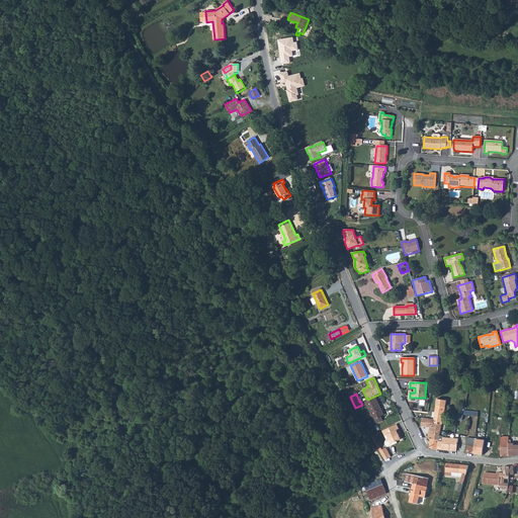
[(367,423),(369,428),(382,421),(380,417),(383,415),(375,397),(365,402),(373,419),(370,421),(371,421),(367,423)]
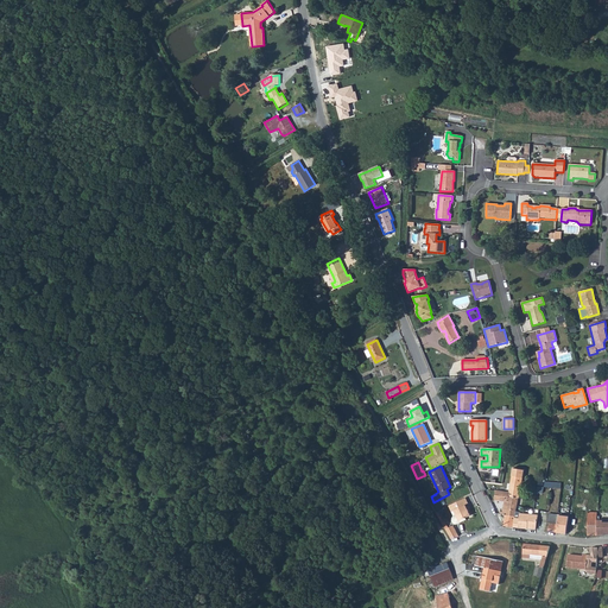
[(508,493),(508,496),(518,499),(521,477),(523,479),(524,470),(513,468),(511,476),(512,476),(508,493)]
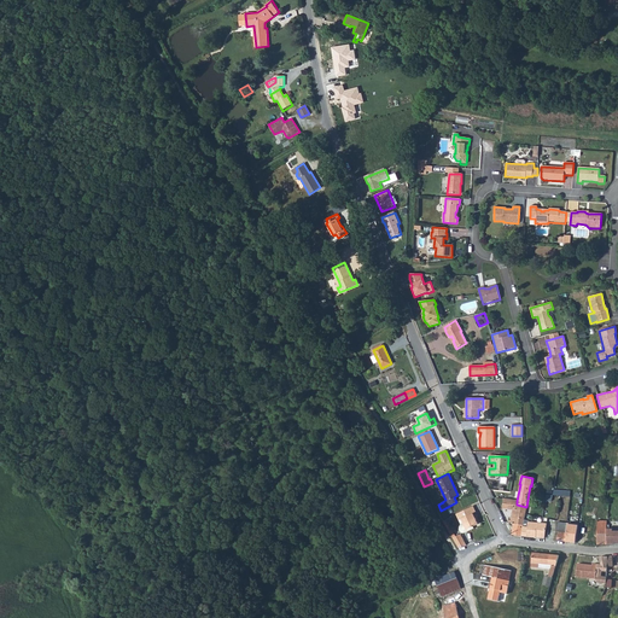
[(503,499),(502,508),(513,509),(516,511),(513,524),(523,525),(524,520),(525,514),(526,507),(517,505),(517,501),(503,499)]
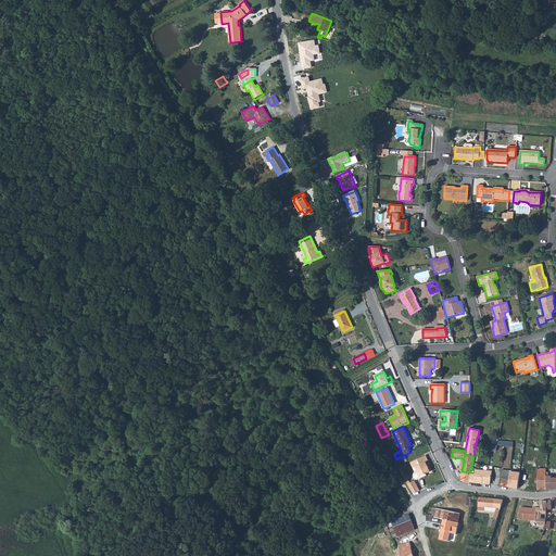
[(425,456),(409,464),(413,469),(415,468),(419,477),(420,478),(425,476),(425,475),(429,472),(426,463),(428,462),(425,456)]
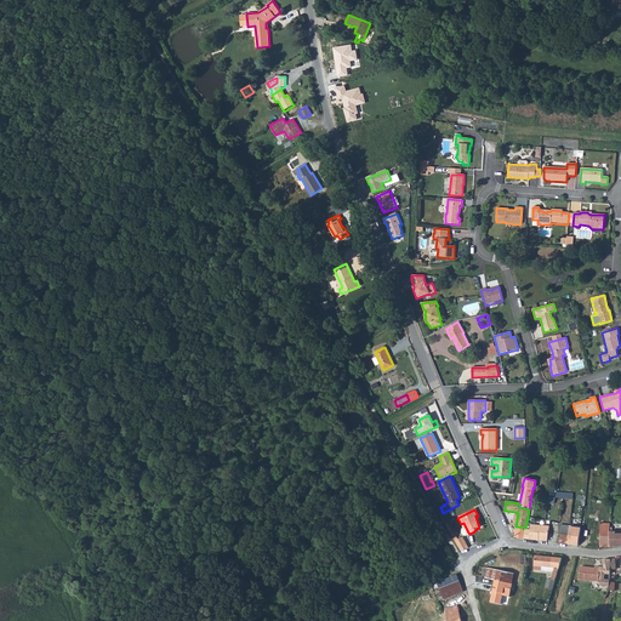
[(524,539),(529,540),(539,541),(541,525),(531,525),(531,523),(527,523),(525,528),(524,539)]
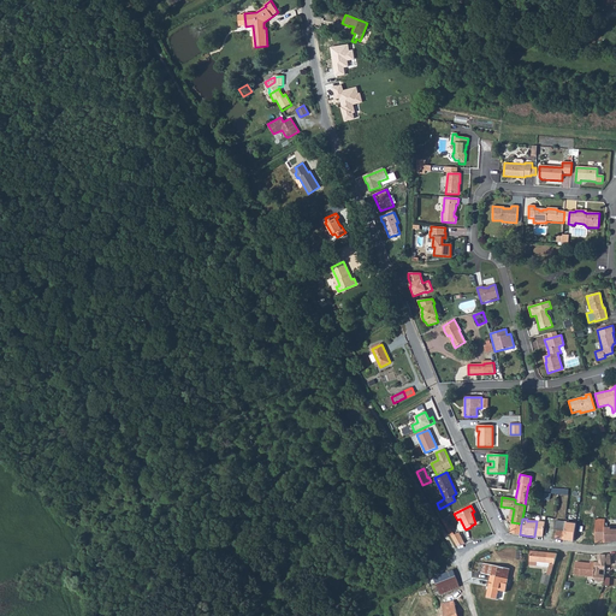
[(596,531),(596,542),(605,542),(605,527),(605,519),(596,519),(596,531)]
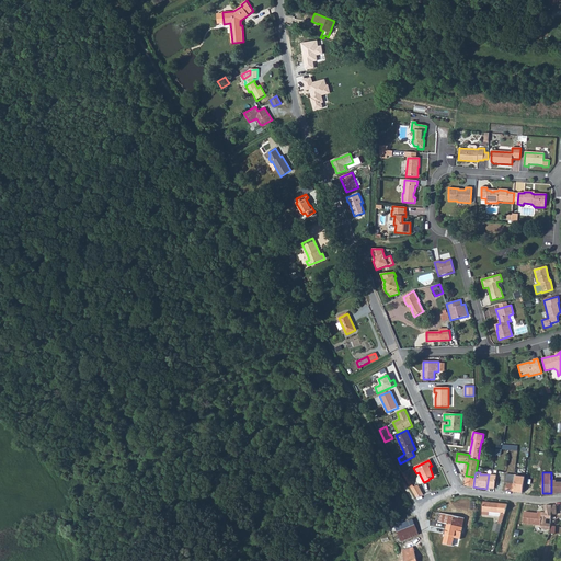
[(507,482),(505,490),(513,491),(516,474),(506,473),(505,482),(507,482)]
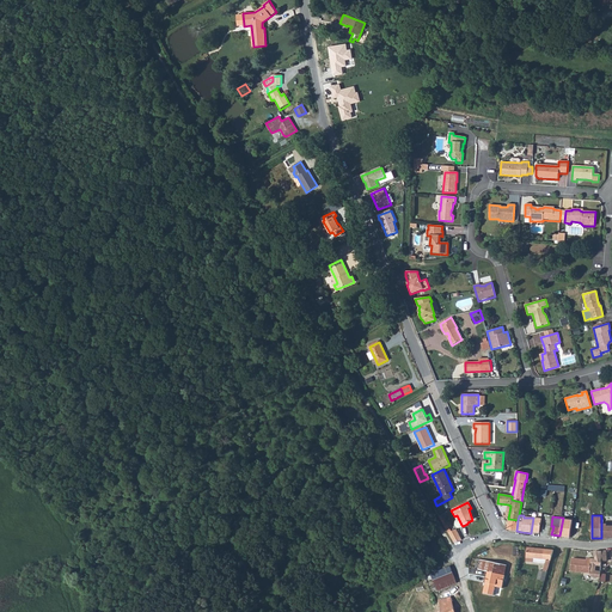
[(533,518),(531,533),(539,533),(542,519),(533,518)]
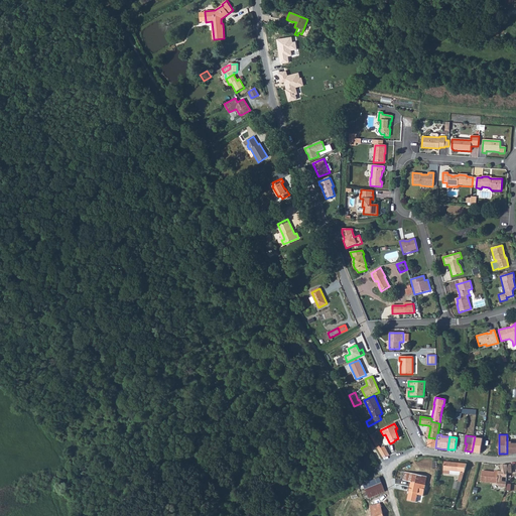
[(475,436),(472,452),(481,453),(483,441),(483,438),(475,436)]
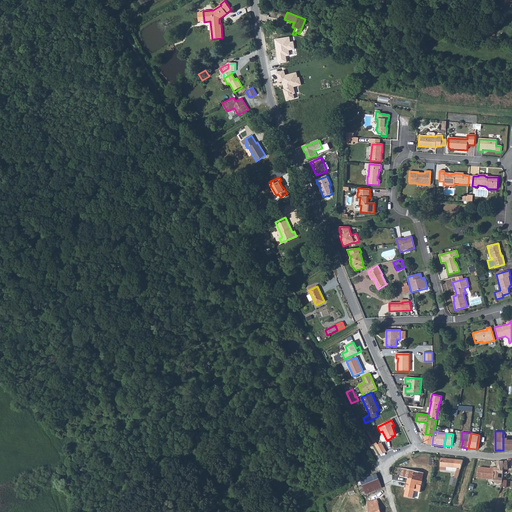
[(425,434),(423,443),(432,444),(433,435),(425,434)]
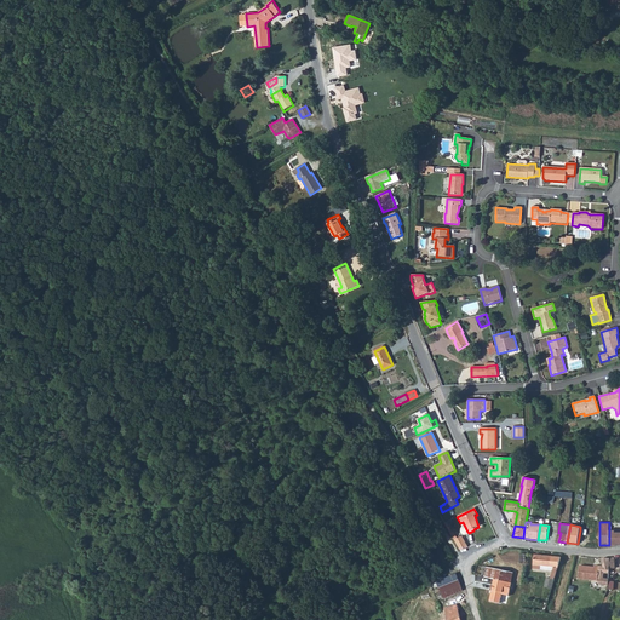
[(614,530),(609,530),(609,545),(619,545),(619,544),(619,543),(619,532),(615,532),(614,530)]
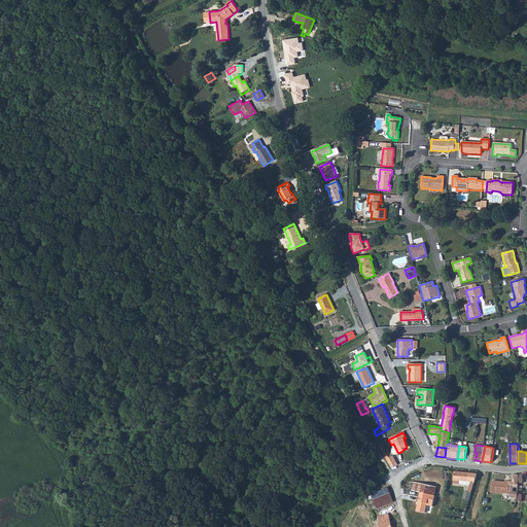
[(392,456),(386,459),(391,467),(397,465),(392,456)]
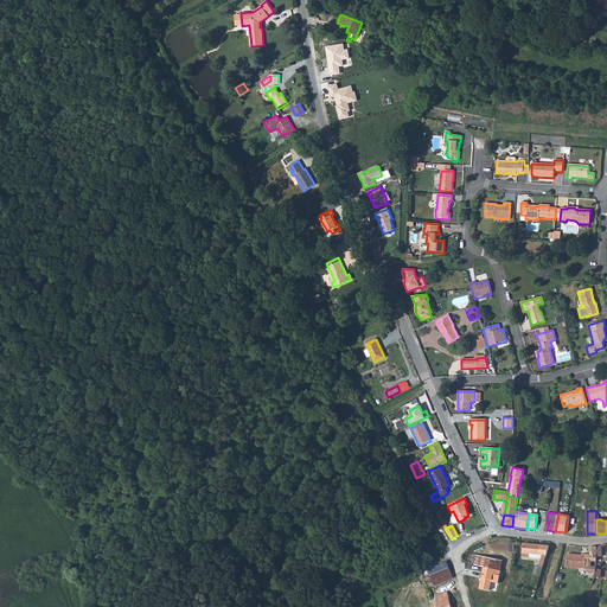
[(522,557),(529,557),(529,554),(542,555),(541,560),(538,567),(535,566),(532,575),(540,577),(549,547),(545,545),(523,544),(522,557)]
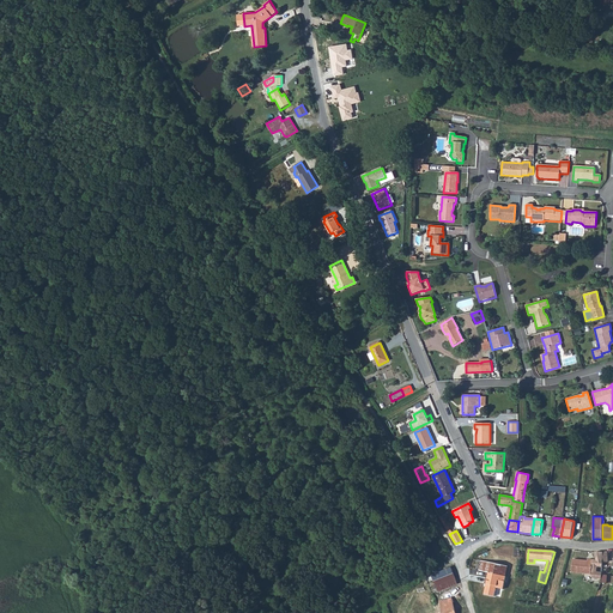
[(596,572),(596,566),(602,568),(604,562),(604,552),(595,552),(595,560),(595,562),(593,562),(593,560),(588,559),(588,560),(574,559),(571,572),(590,574),(590,575),(594,578),(601,578),(601,572),(596,572)]
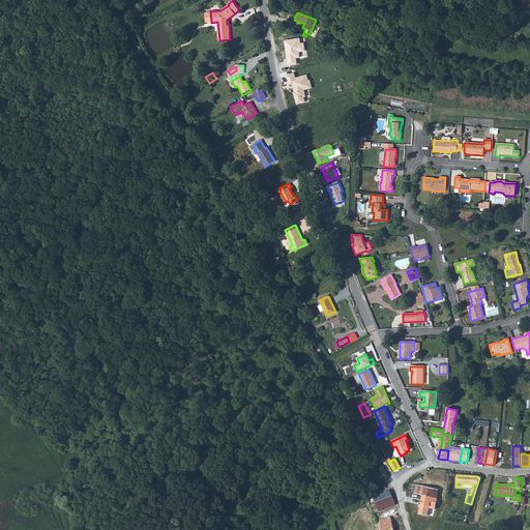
[(413,484),(410,497),(421,500),(420,504),(430,506),(429,508),(435,510),(436,503),(438,490),(413,484)]
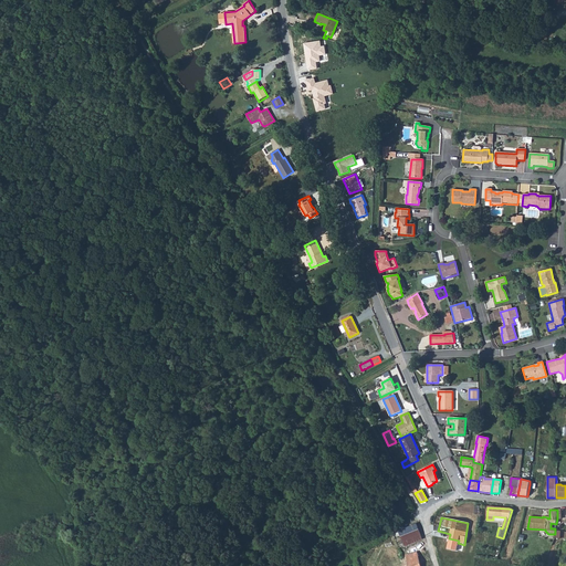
[(417,524),(398,532),(405,546),(422,540),(417,524)]
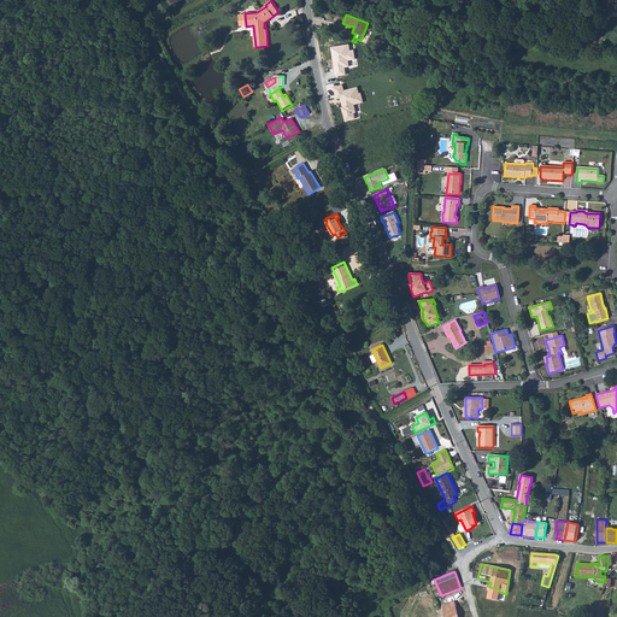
[(445,616),(458,616),(454,601),(444,605),(446,616),(445,616)]
